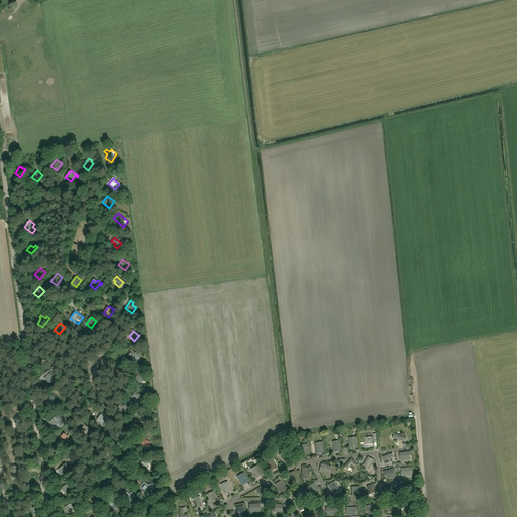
[(130,354),(128,356),(133,362),(138,356),(131,350),(128,353),(130,354)]
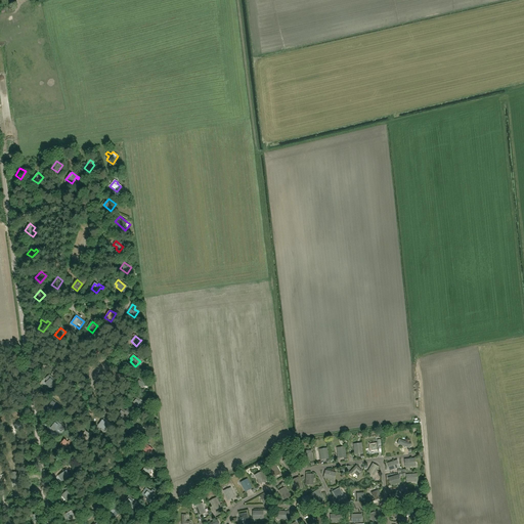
[(56,383),(52,378),(45,383),(50,388),(56,383)]
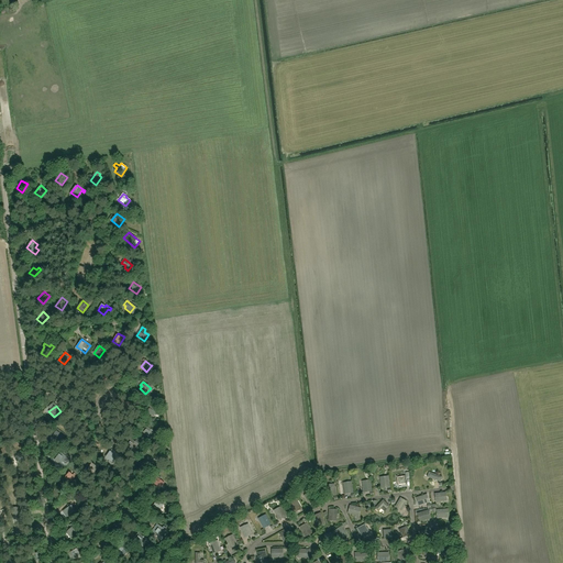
[(150,406),(147,408),(150,409),(147,412),(153,417),(157,411),(150,406)]
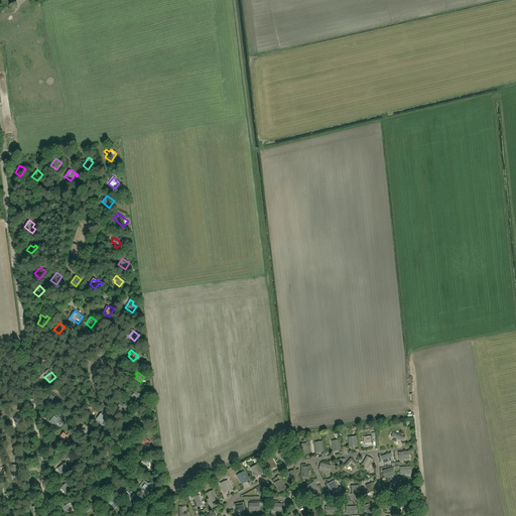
[(136,401),(141,396),(134,390),(128,398),(130,400),(132,398),(136,401)]
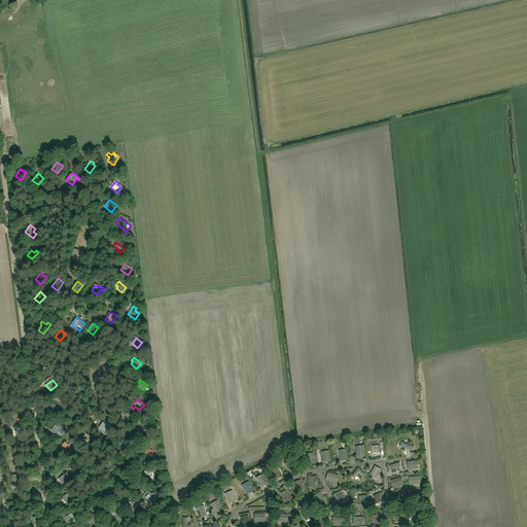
[(51,409),(50,411),(56,415),(60,410),(53,403),(49,408),(51,409)]
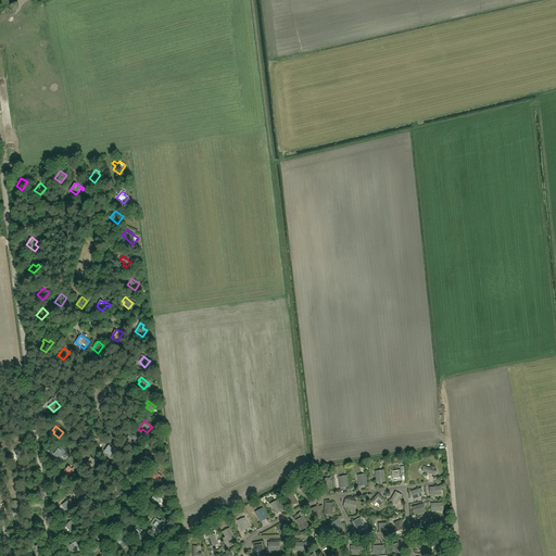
[(136,439),(137,437),(135,434),(133,437),(128,433),(124,439),(131,444),(136,439)]
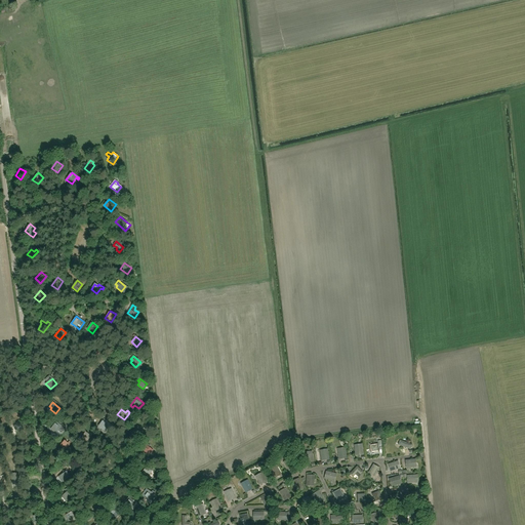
[(110,428),(112,426),(105,419),(98,427),(106,432),(110,427),(110,428)]
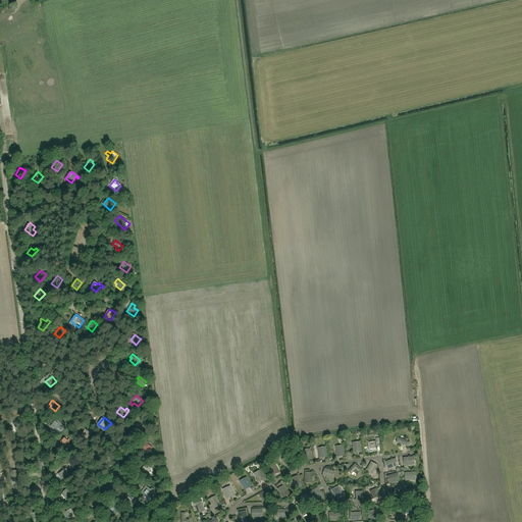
[(50,426),(56,431),(58,433),(63,427),(60,425),(61,424),(56,420),(50,426)]
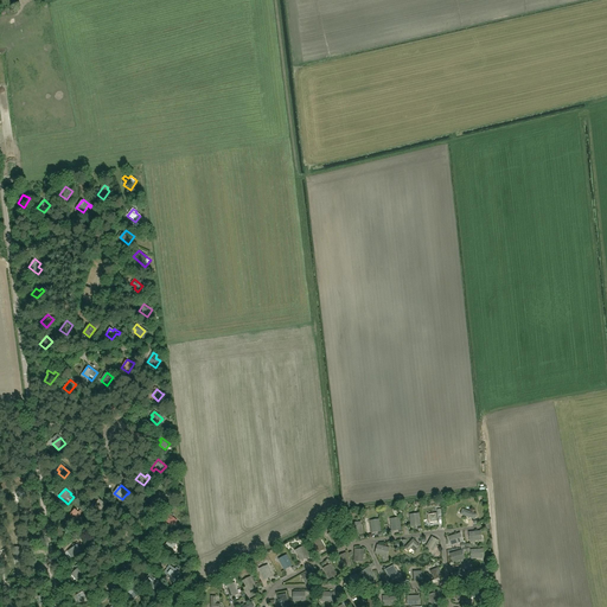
[(158,506),(163,499),(165,496),(165,494),(163,492),(159,497),(154,493),(149,499),(158,506)]
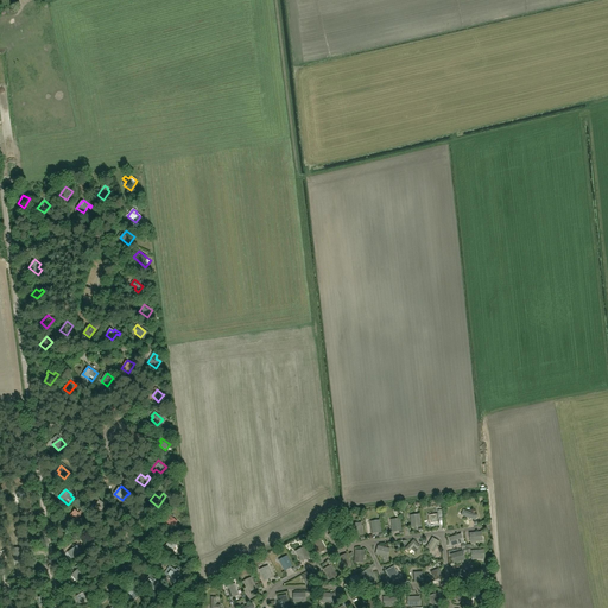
[(101,499),(94,507),(101,512),(107,504),(101,499)]
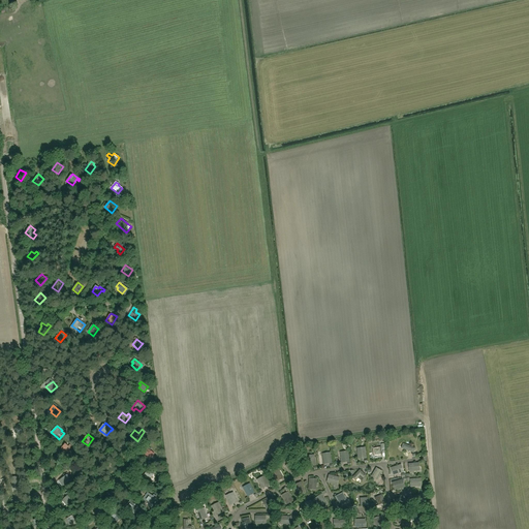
[(68,446),(65,443),(61,449),(66,454),(71,447),(69,445),(68,446)]
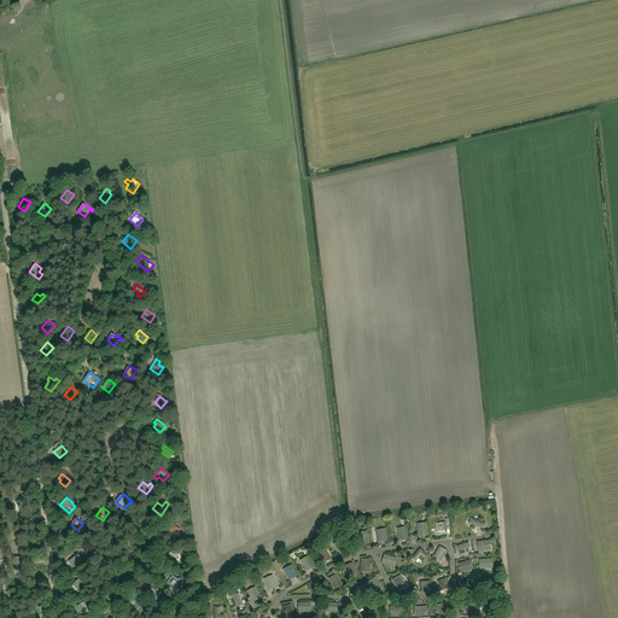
[(471,518),(468,524),(483,529),(485,524),(471,518)]
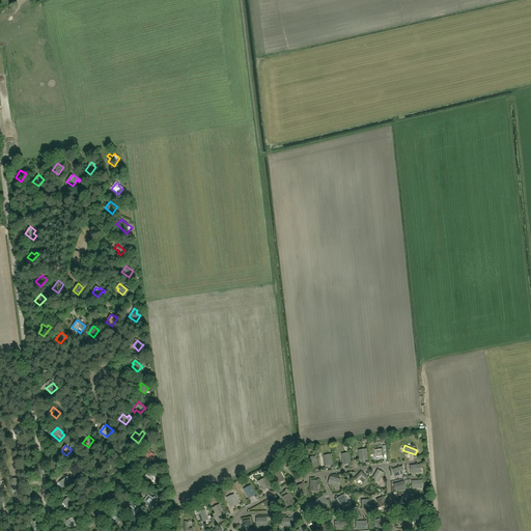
[(155,455),(147,450),(147,449),(146,450),(141,457),(144,460),(146,457),(150,460),(155,455)]
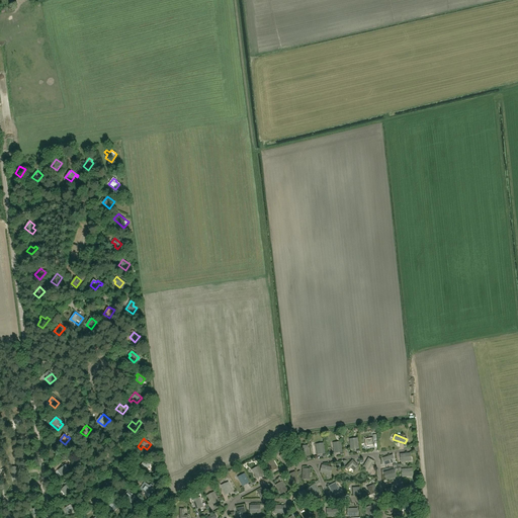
[(365,439),(366,446),(373,445),(372,438),(365,439)]
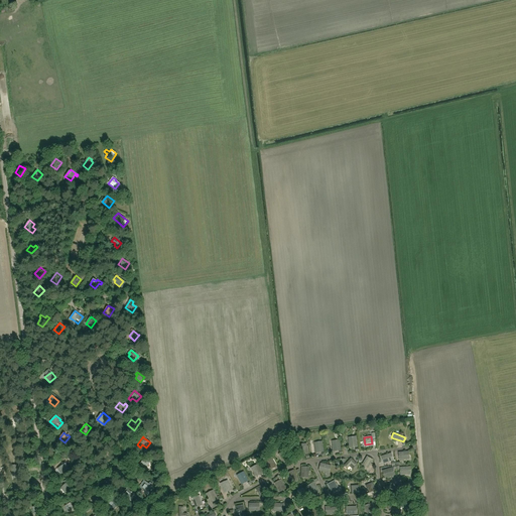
[(356,438),(349,439),(350,447),(357,446),(356,438)]
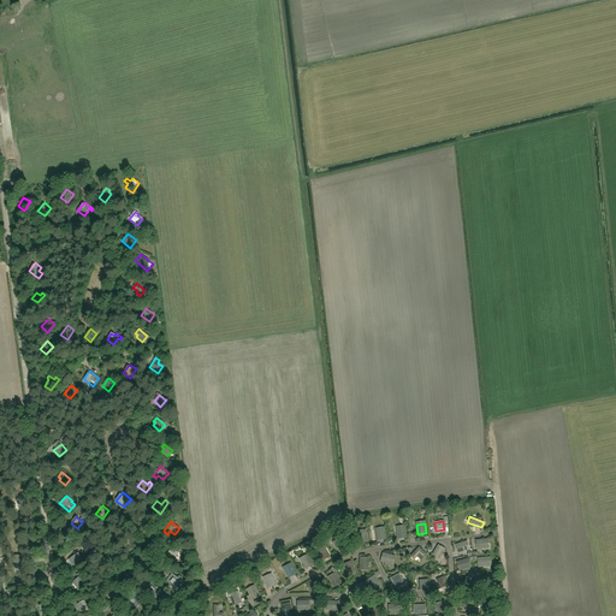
[(397,529),(398,539),(407,538),(406,528),(397,529)]
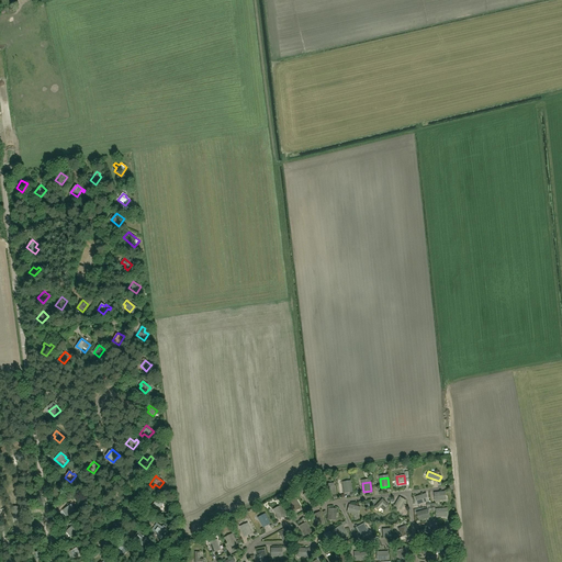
[(351,483),(344,485),(345,493),(352,492),(351,483)]
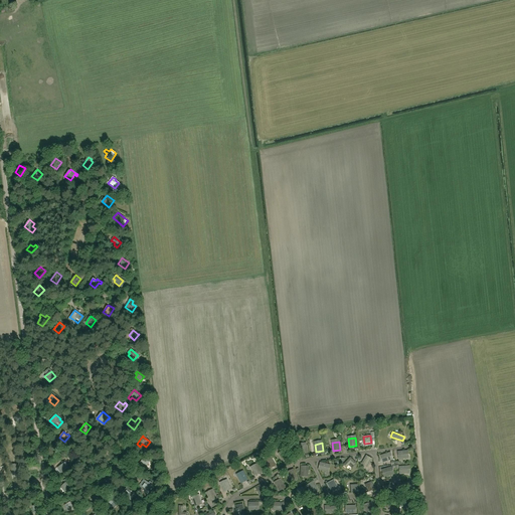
[(306,445),(299,447),(300,454),(308,453),(306,445)]
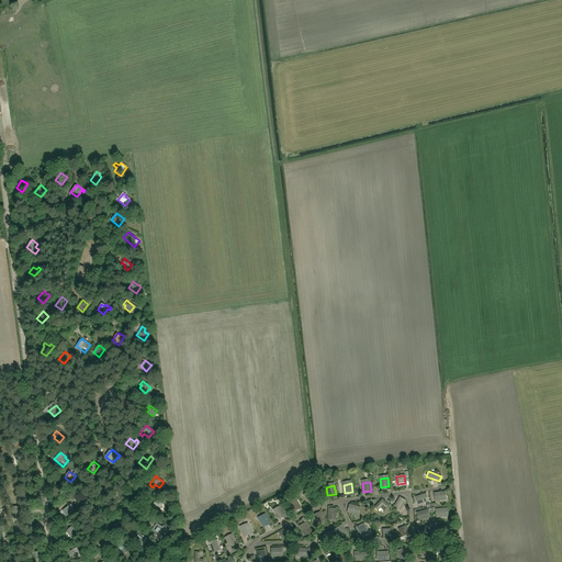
[(442,492),(435,493),(436,501),(444,501),(442,492)]
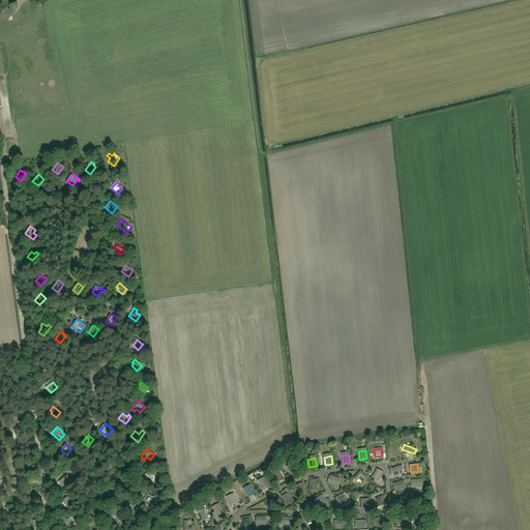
[(288,469),(292,475),(298,471),(294,465),(288,469)]
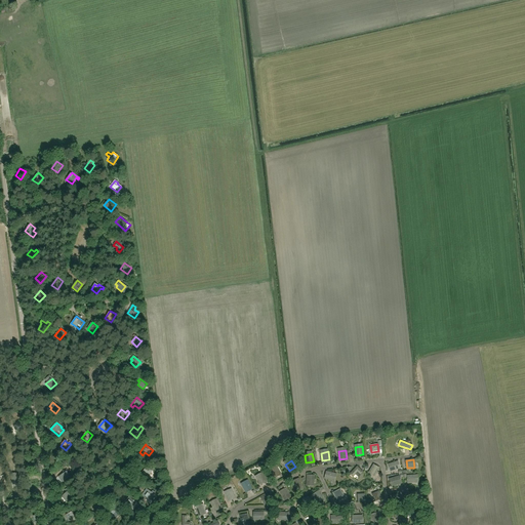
[(398,461),(390,463),(393,471),(400,469),(398,461)]
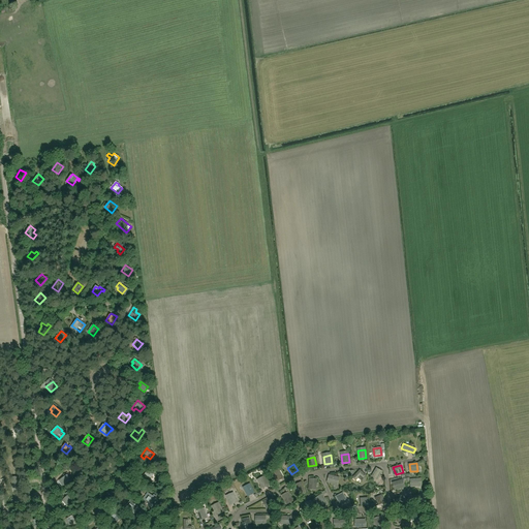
[(377,479),(382,471),(376,468),(372,476),(377,479)]
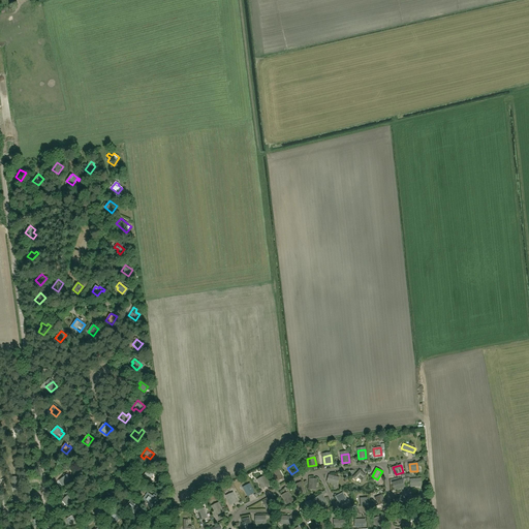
[(147,483),(149,480),(153,474),(146,469),(144,473),(145,474),(144,476),(143,476),(141,478),(147,483)]
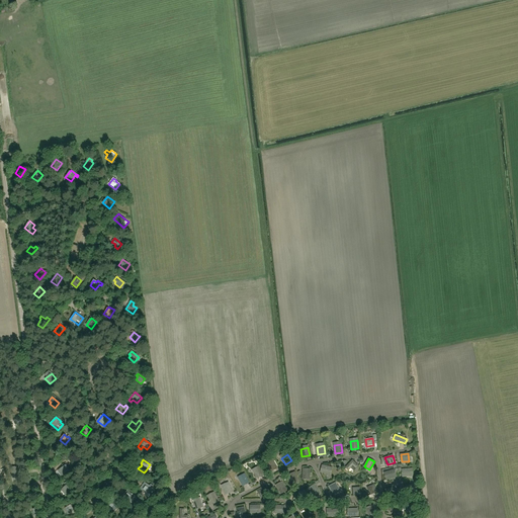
[(345,467),(348,470),(351,468),(353,470),(358,466),(352,460),(345,467)]
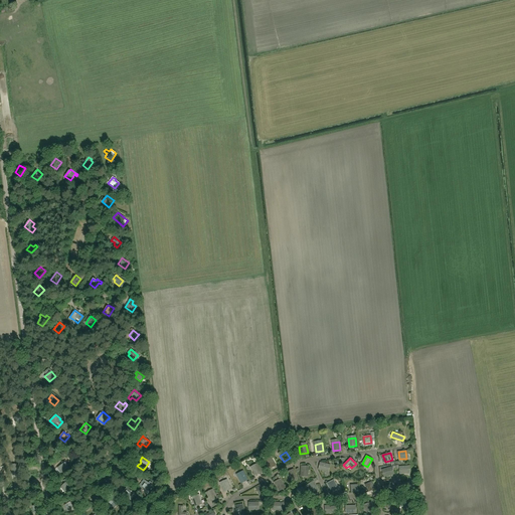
[(272,459),(266,462),(270,469),(276,465),(272,459)]
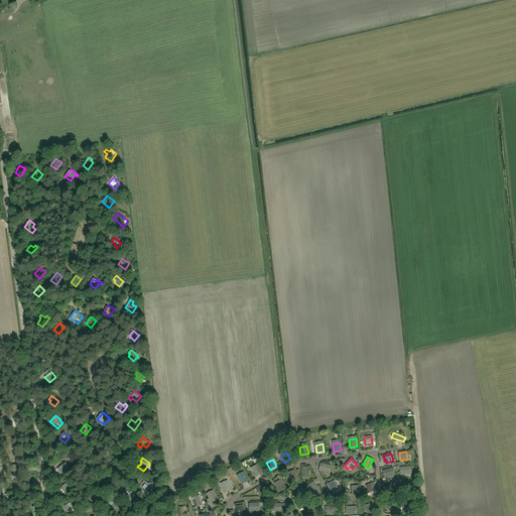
[(69,470),(67,467),(68,467),(66,464),(65,464),(63,463),(61,464),(62,465),(57,469),(61,475),(69,470)]
